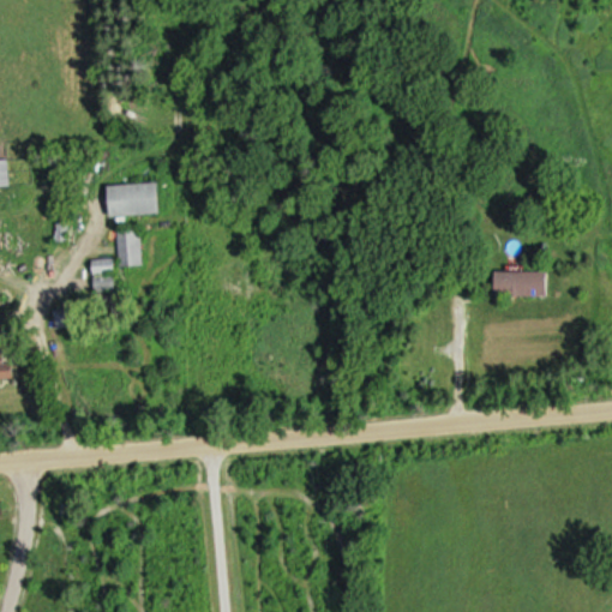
[(160,214),(157,183),(107,185),(109,216),(160,214)]
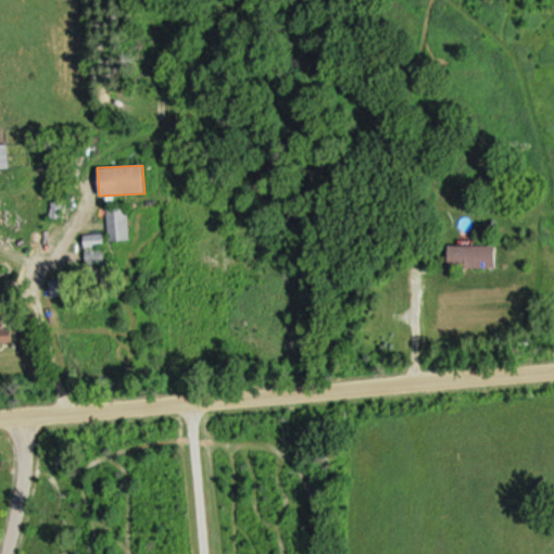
[(127,240),(127,209),(106,209),(106,240),(127,240)]
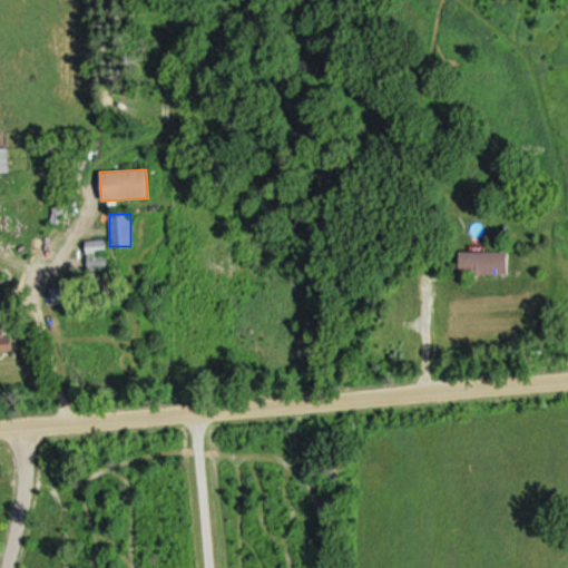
[(104,241),(86,241),(86,271),(104,271),(104,241)]
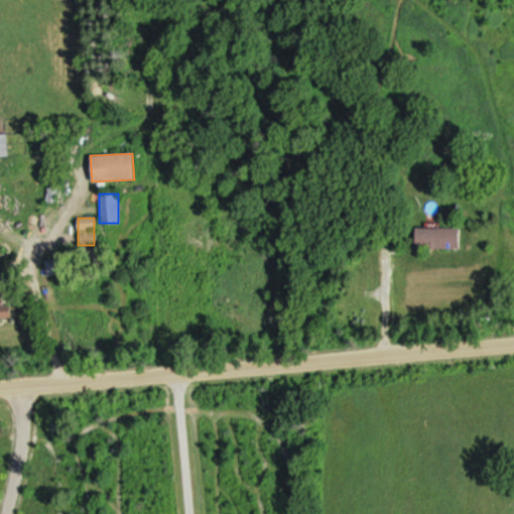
[(414,249),(459,249),(459,228),(414,228),(414,249)]
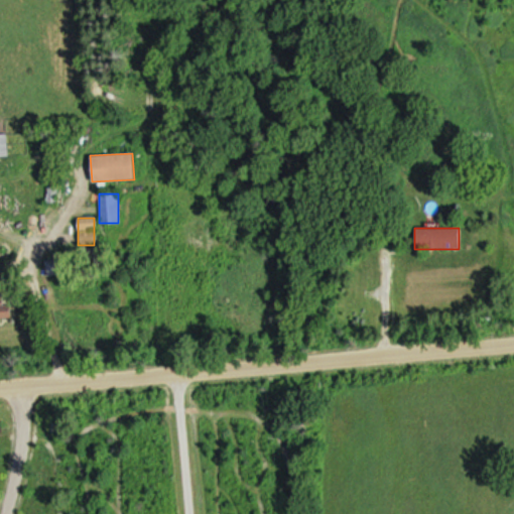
[(59,274),(58,260),(45,261),(46,275),(59,274)]
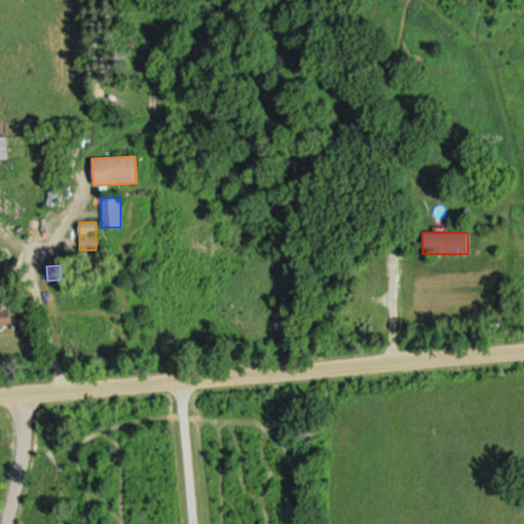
[(2,310),(2,293),(0,292),(0,326),(10,326),(10,310),(2,310)]
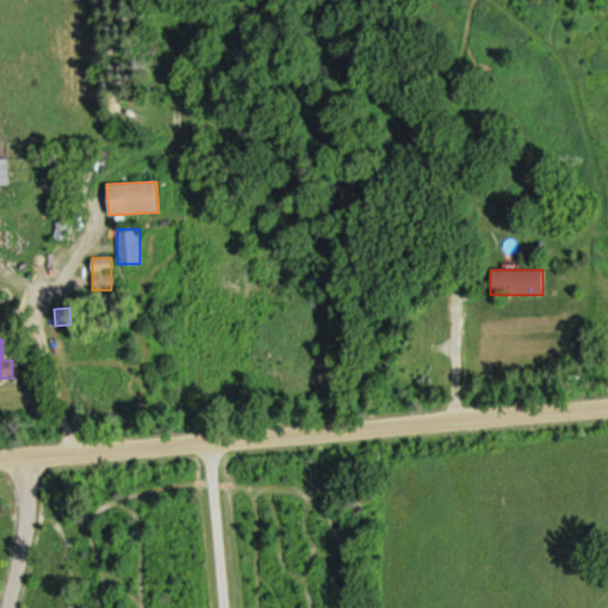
All buildings are outlined.
